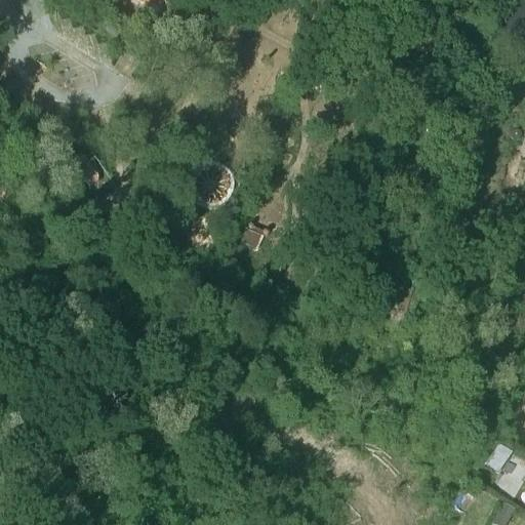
[(128,39),(105,25),(98,33),(123,48),(128,39)]
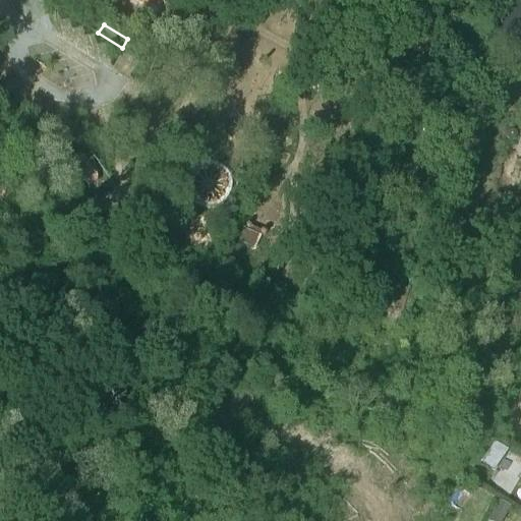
[(256,251),(263,238),(244,230),(238,243),(256,251)]
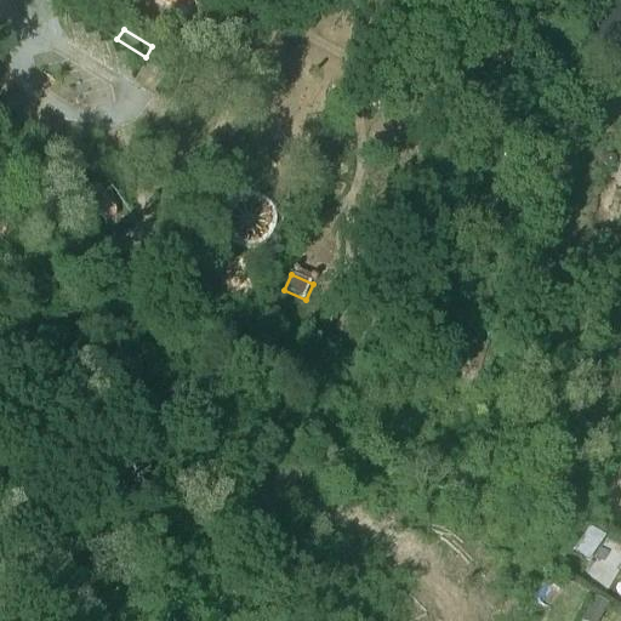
[(598,547),(608,535),(594,525),(585,536),(598,547)]
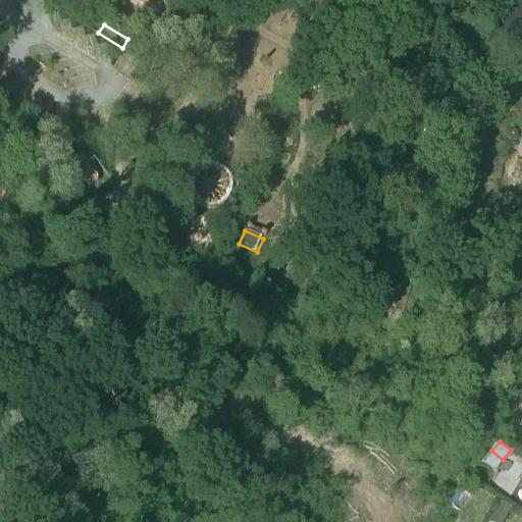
[(505,521),(512,510),(498,503),(488,521),(505,521)]
